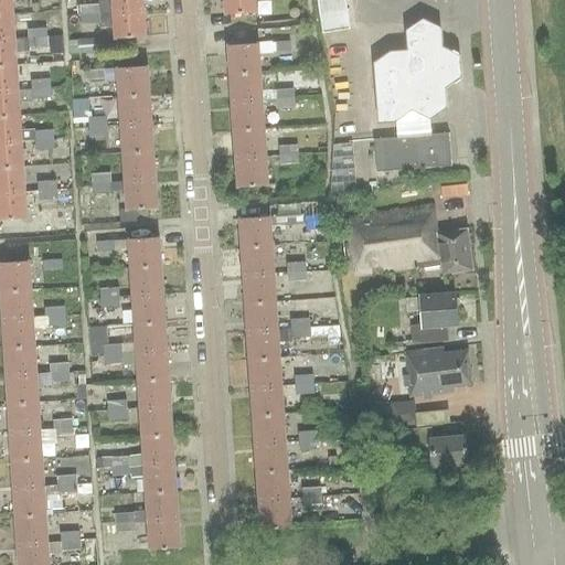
[(0,0),(0,14),(13,14),(13,0),(12,0),(0,0)]
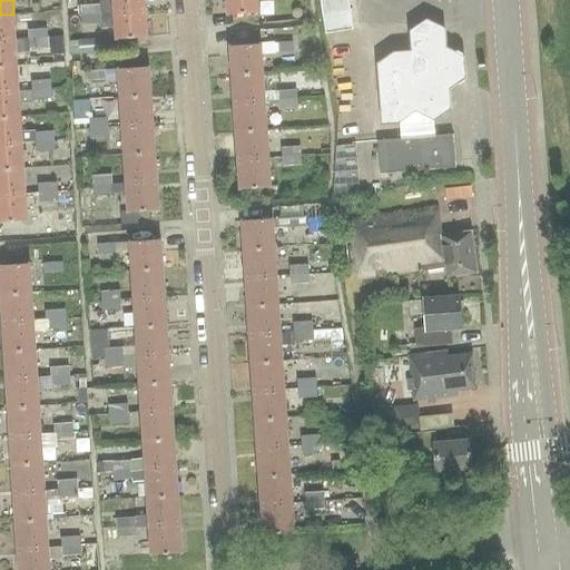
[(146,11),(144,0),(112,0),(115,13),(146,11)]
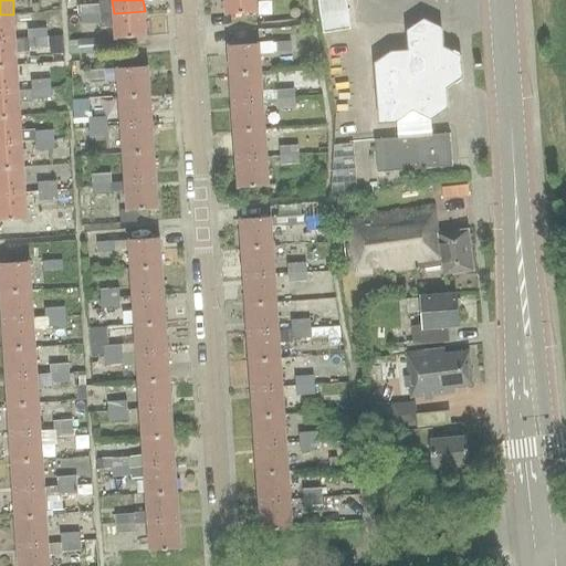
[(258,13),(255,0),(224,0),(227,14),(258,13)]
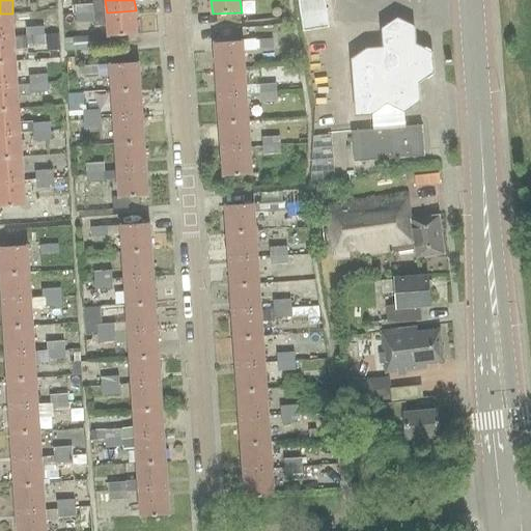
[(299,0),(304,31),(329,28),(324,0),(299,0)]
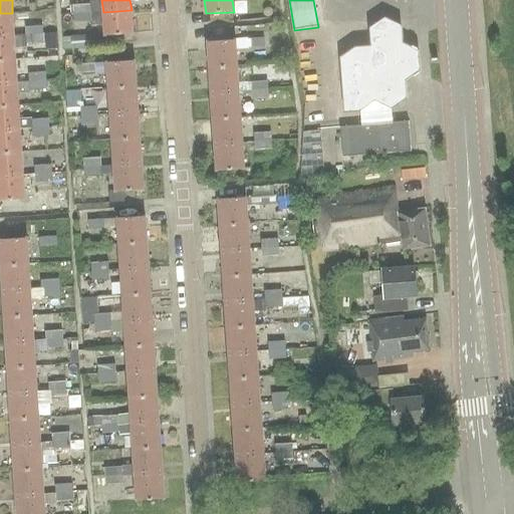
[(73,5),(73,14),(91,13),(91,12),(90,4),(73,5)]
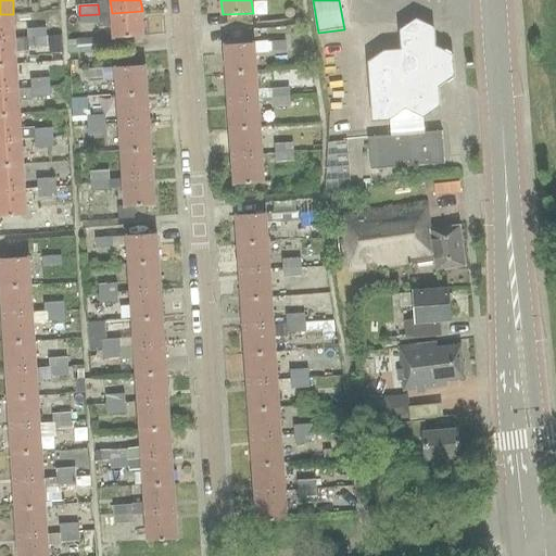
[(143,37),(142,11),(112,13),(99,13),(99,14),(79,15),(80,25),(98,24),(99,27),(113,26),(113,39),(143,37)]
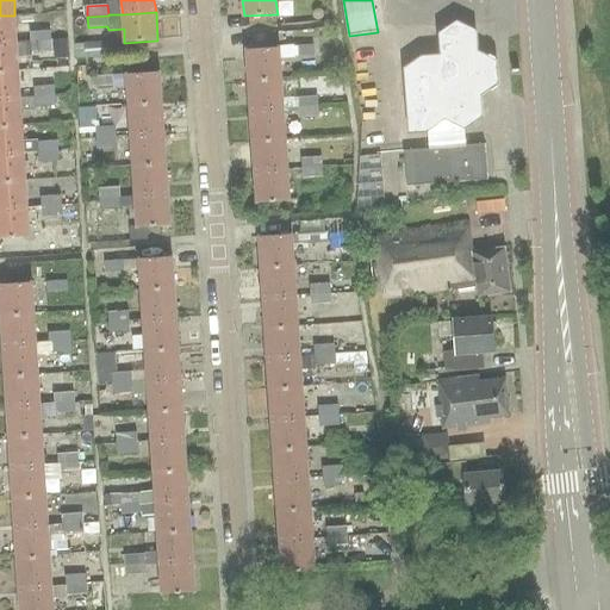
[(14,16),(0,16),(0,44),(17,43),(31,43),(49,42),(48,31),(48,26),(30,27),(30,31),(16,32),(16,27),(14,16)]
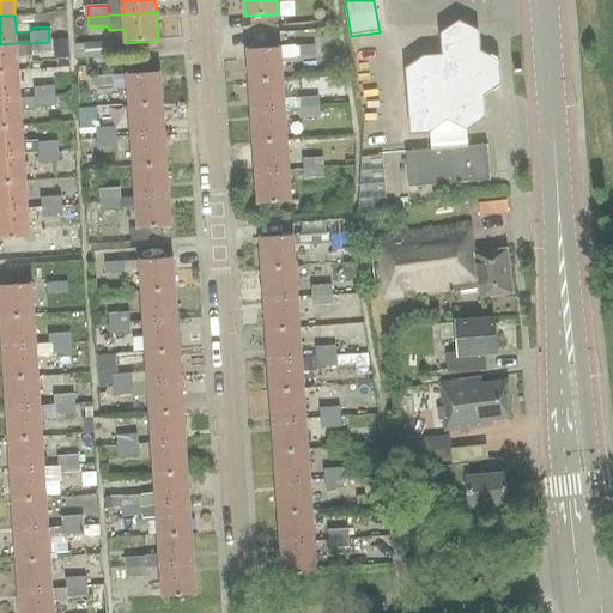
[(431,134),(432,150),(469,146),(469,133),(489,120),(486,97),(503,87),(499,64),(483,56),(481,37),(457,23),(439,38),(443,58),(425,56),(406,71),(408,133),(431,134)]
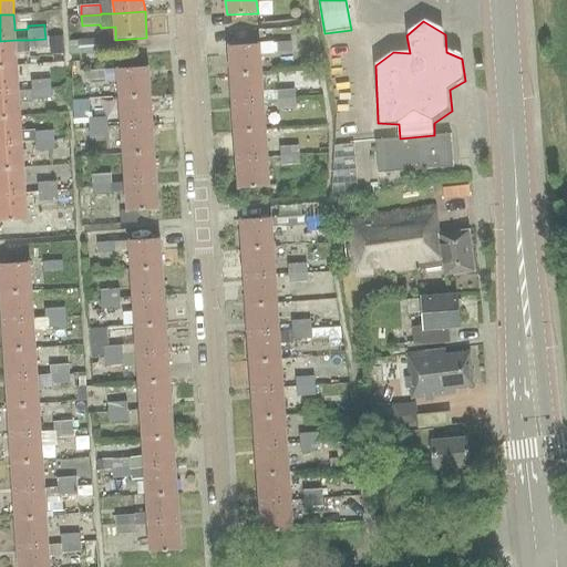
[(45,48),(45,39),(29,40),(29,49),(45,48)]
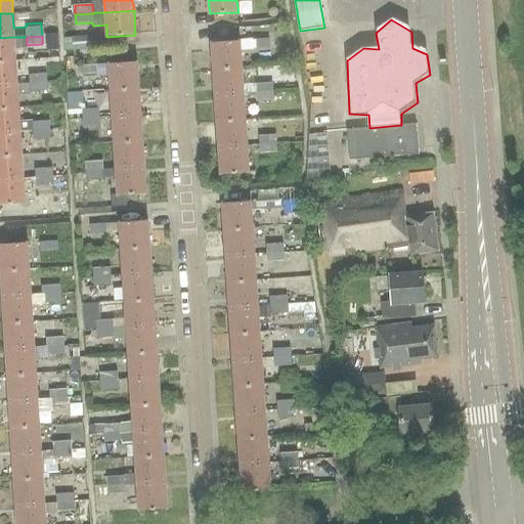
[(95,36),(74,37),(75,50),(95,49),(95,36)]
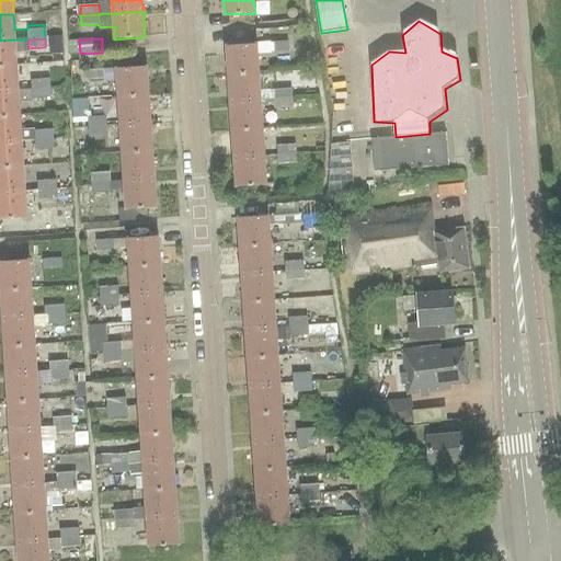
[(0,66),(16,65),(15,39),(0,41),(0,66)]
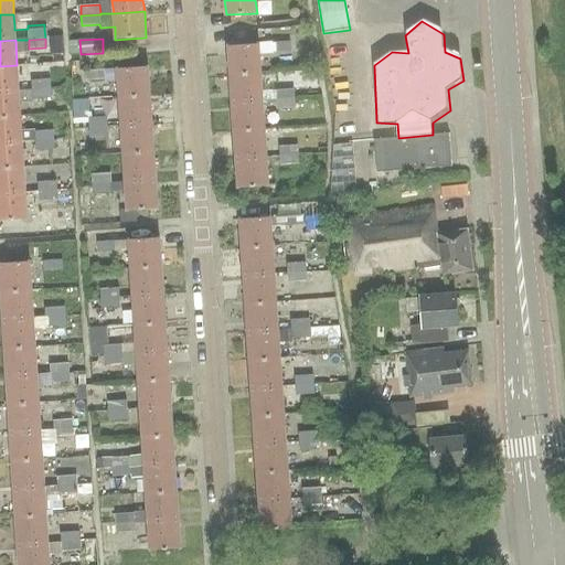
[(291,42),(273,43),(274,53),(292,52),(291,42)]
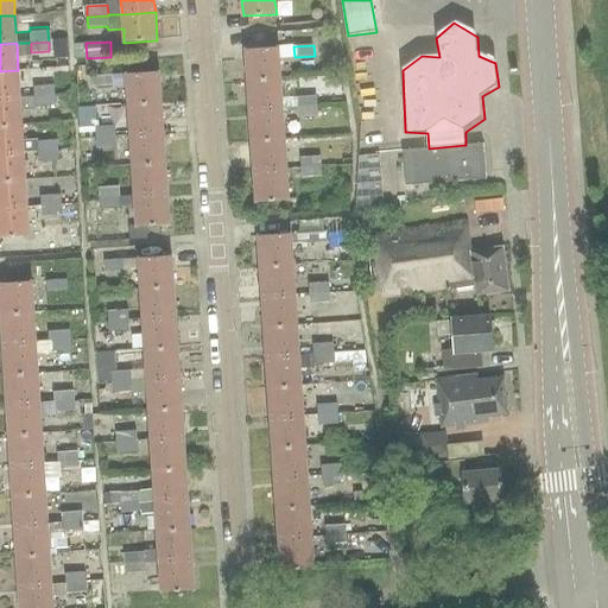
[(279,48),(246,50),(247,81),(280,78),(279,59),(279,48)]
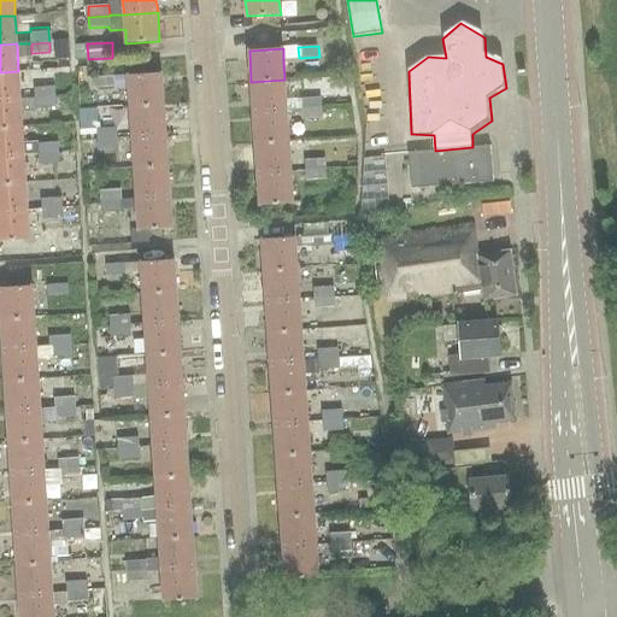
[(0,100),(21,100),(21,99),(18,71),(0,72),(0,100)]
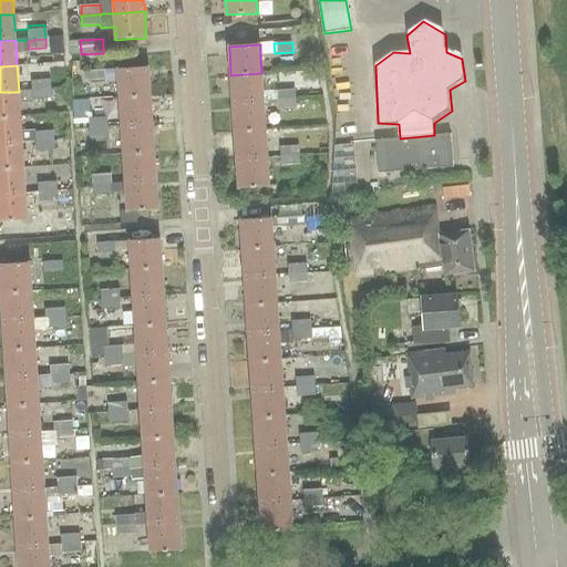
[(117,69),(120,98),(151,95),(148,68),(117,69)]
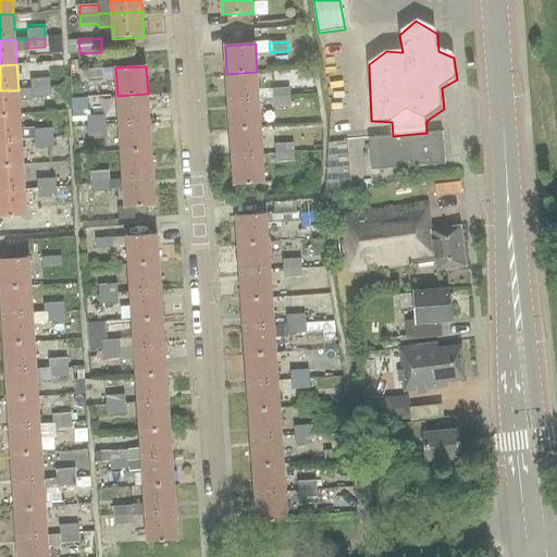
[(88,69),(85,69),(85,79),(88,79),(103,78),(103,69),(88,69)]
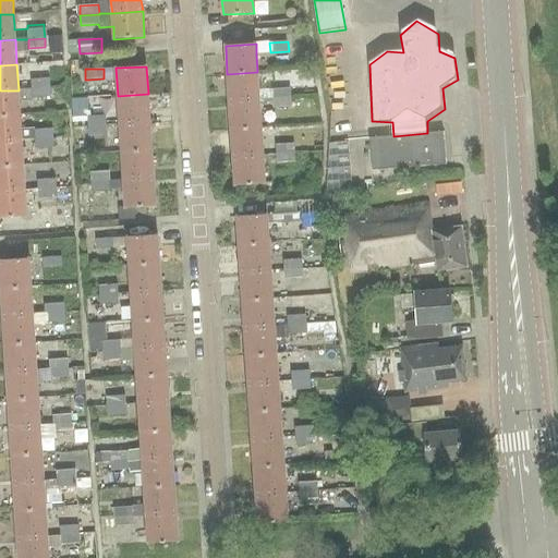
[(259,99),(257,72),(227,74),(229,101),(259,99)]
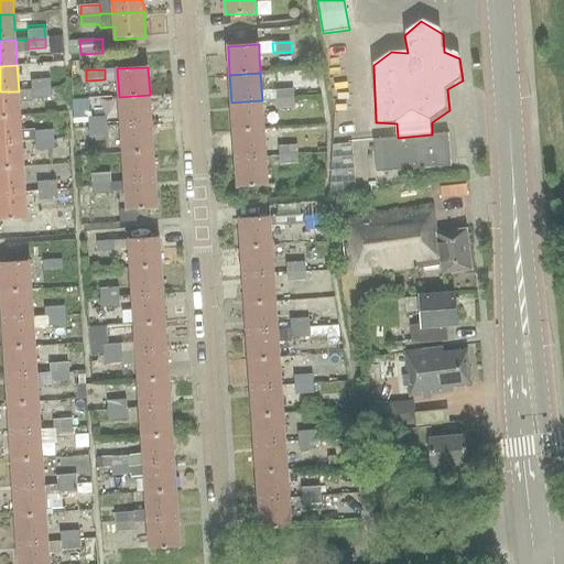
[(31,80),(32,89),(32,90),(52,89),(51,79),(31,80)]
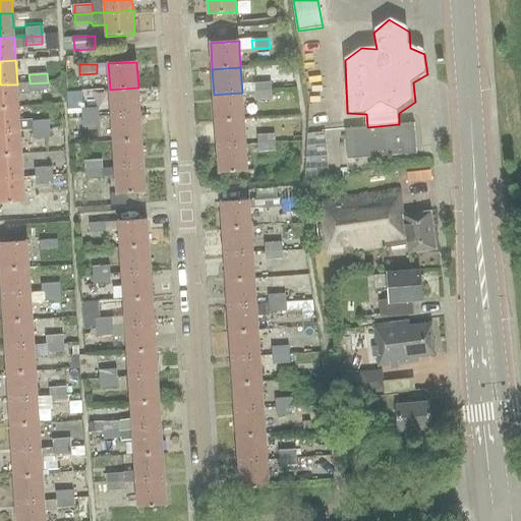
[(59,81),(48,82),(48,91),(48,94),(60,93),(59,81)]
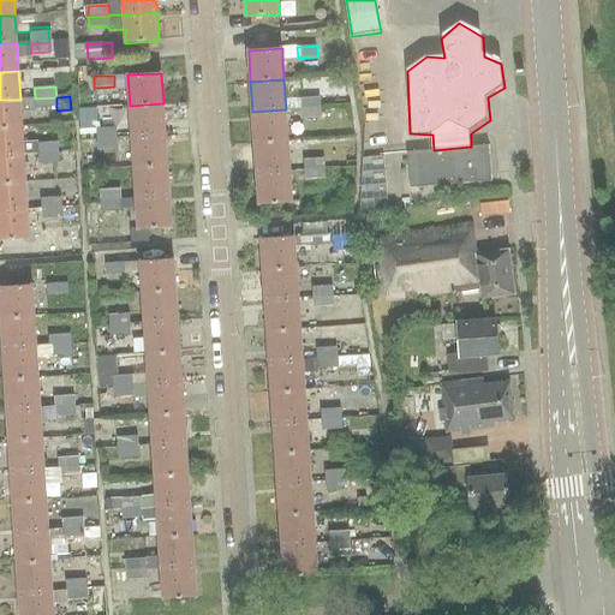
[(299,97),(300,108),(300,109),(322,107),(321,96),(299,97)]
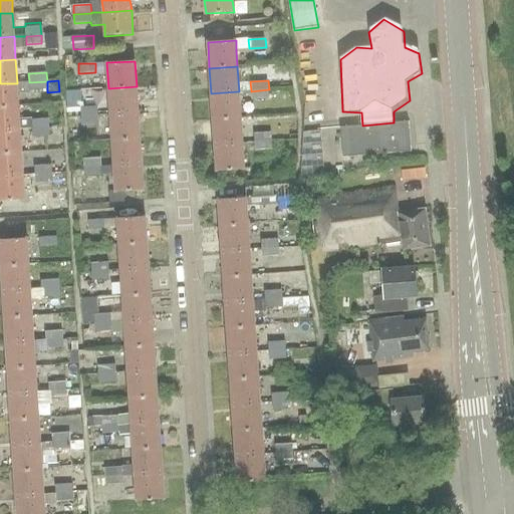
[(0,106),(18,106),(18,93),(30,92),(30,90),(47,89),(47,81),(29,82),(29,81),(17,82),(17,83),(0,83),(0,106)]
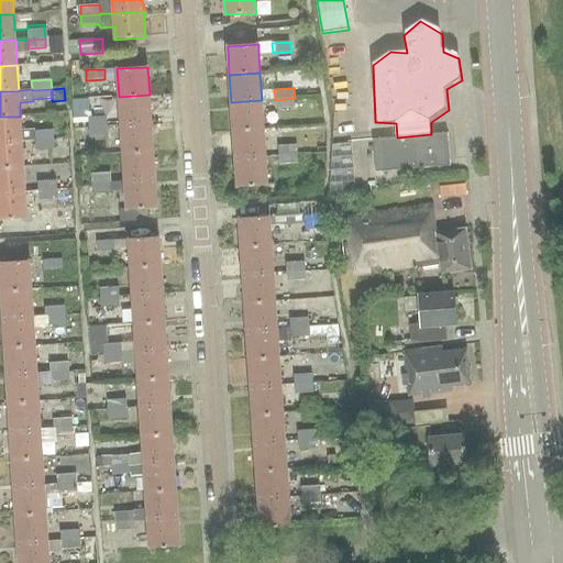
[(151,123),(150,95),(119,97),(121,125),(151,123)]
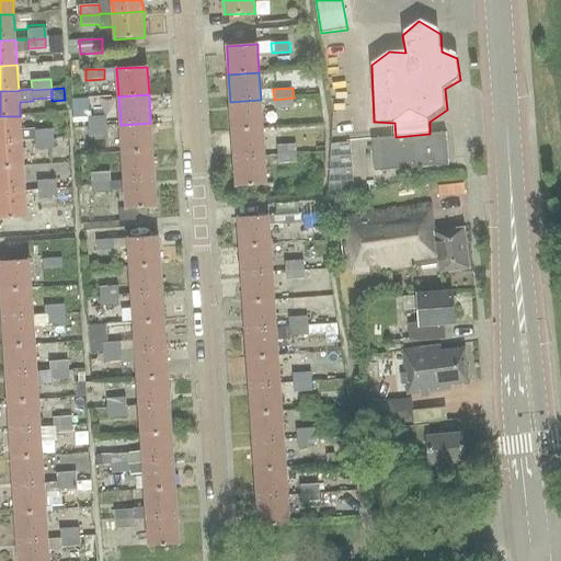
[(294,107),(294,98),(274,100),(274,109),(275,109),(294,107)]
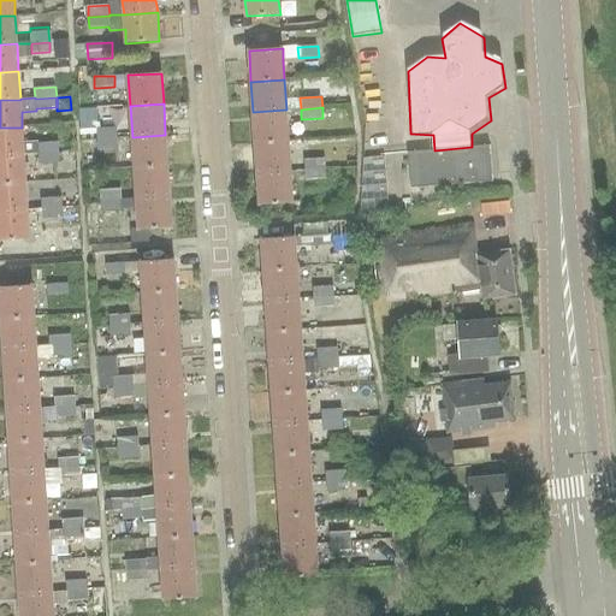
[(255,143),(289,141),(288,126),(286,110),(253,112),(255,143)]
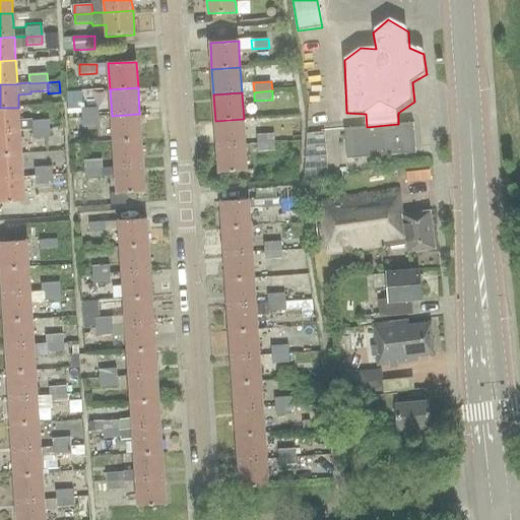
[(33,119),(19,120),(18,108),(0,108),(0,132),(20,131),(33,130),(50,129),(49,120),(33,121),(33,119)]
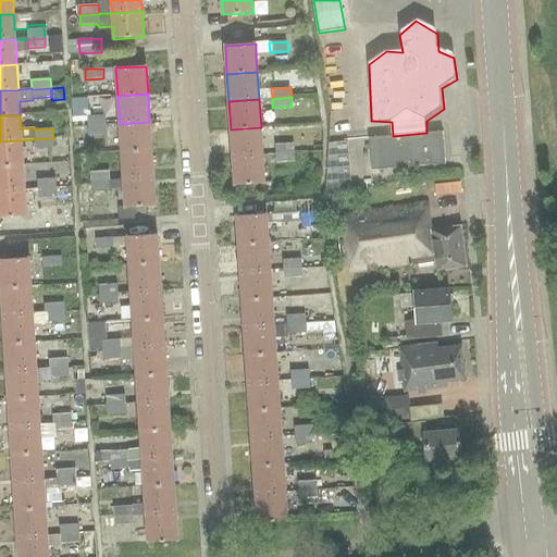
[(87,116),(88,126),(107,125),(107,115),(87,116)]
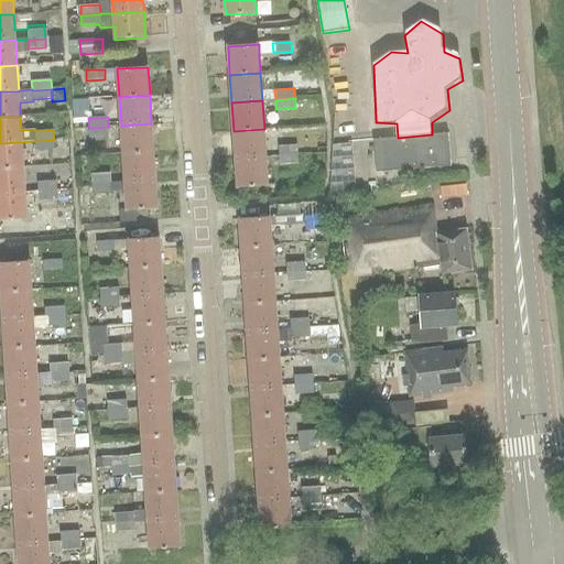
[(153,152),(151,123),(121,126),(121,137),(122,154),(153,152)]
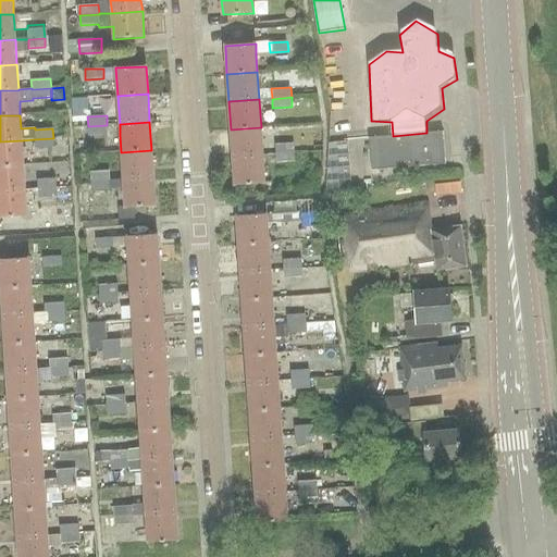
[(107,125),(88,126),(88,135),(108,134),(107,125)]
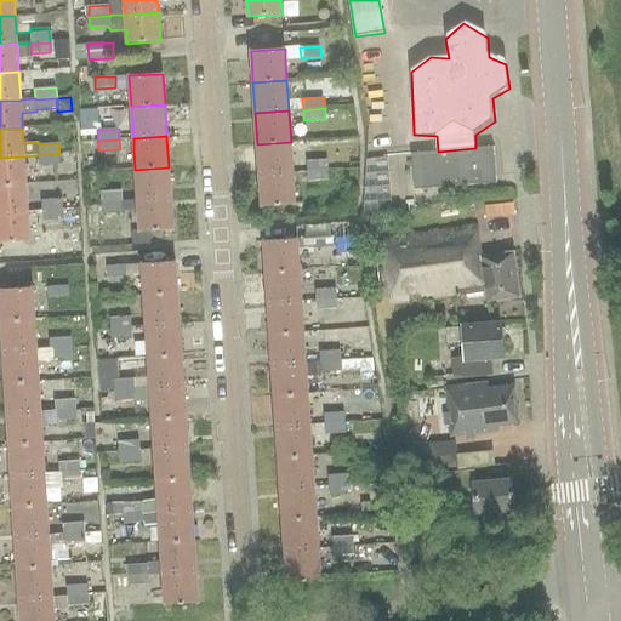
[(294,174),(291,142),(257,144),(260,176),(294,174)]
